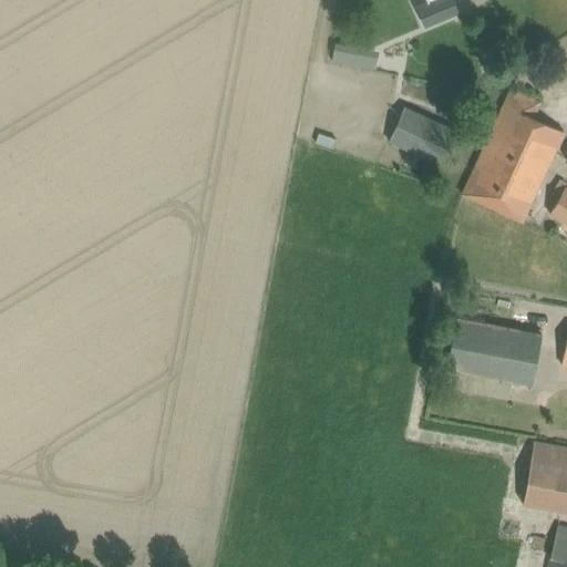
[(426,0),(428,1),(418,6),(425,24),(456,11),(451,0),(426,0)]
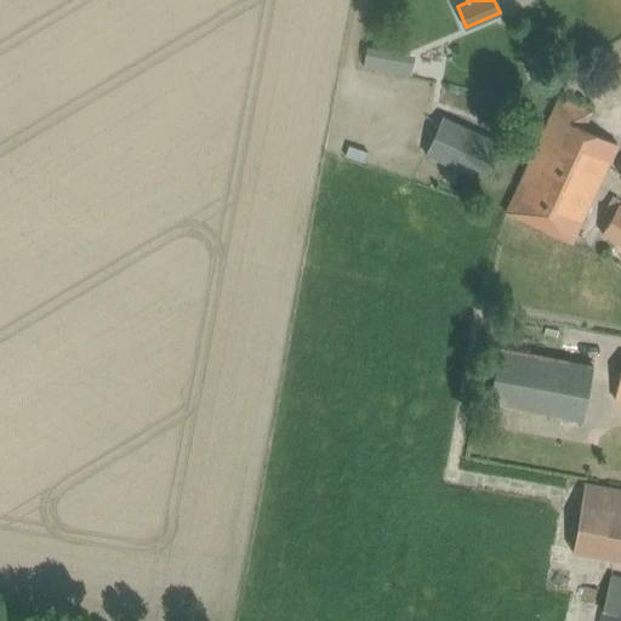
[(371,47),(368,67),(386,70),(389,51),(371,47)]
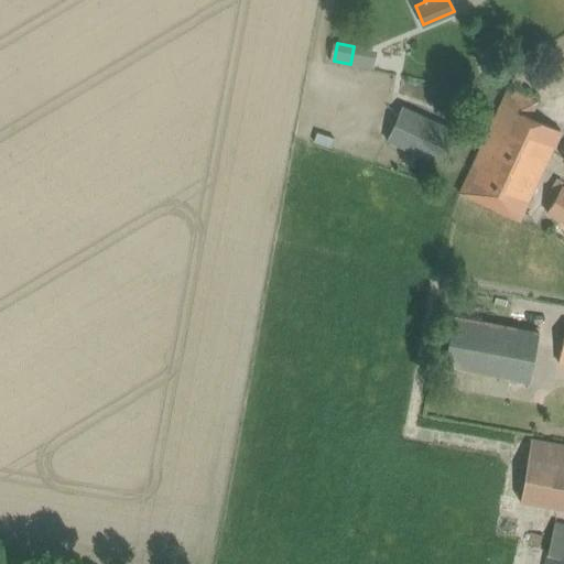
[(508,88),(498,108),(459,192),(519,219),(560,130),(529,116),(535,100),(508,88)]
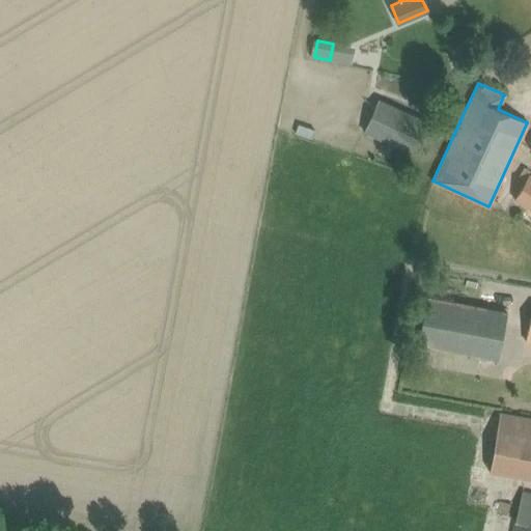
[(363,131),(410,152),(424,120),(378,100),(363,131)]
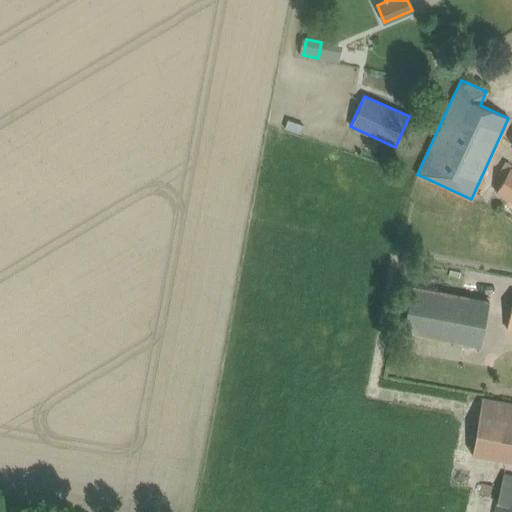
[(511,203),(511,168),(510,167),(493,192),(511,203)]
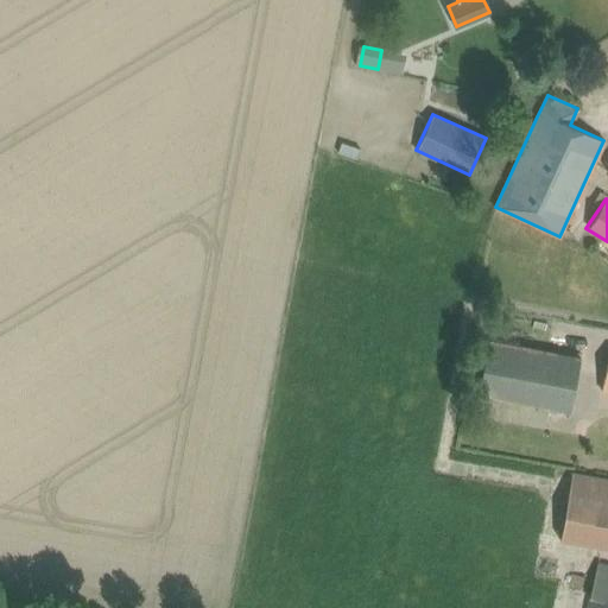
[(543,425),(548,407),(572,412),(582,358),(488,341),(474,413),(543,425)]
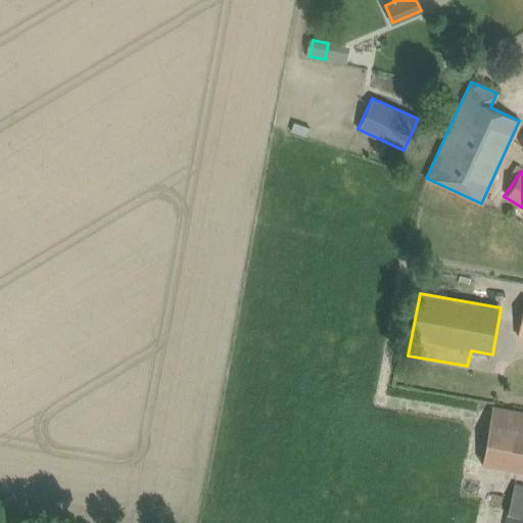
[(481,463),(522,470),(522,412),(492,407),(481,463)]
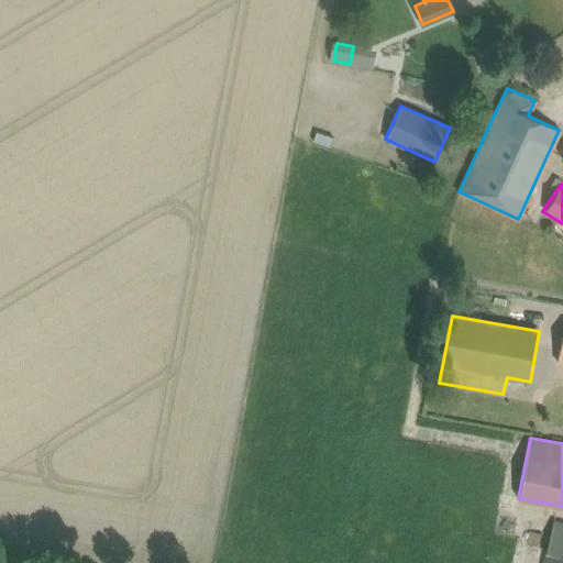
[(542,562),(562,562),(562,523),(553,521),(542,562)]
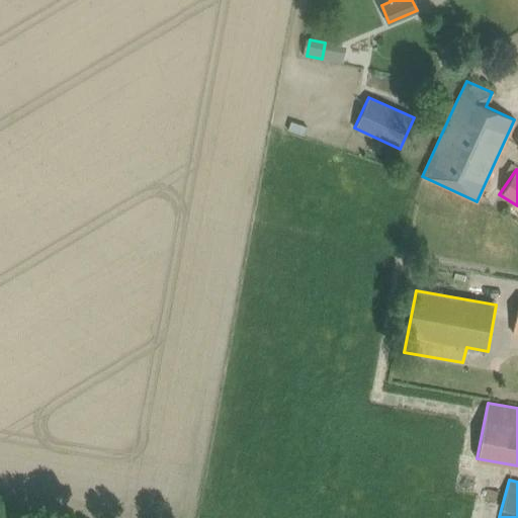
[(487,490),(485,500),(495,502),(497,492),(487,490)]
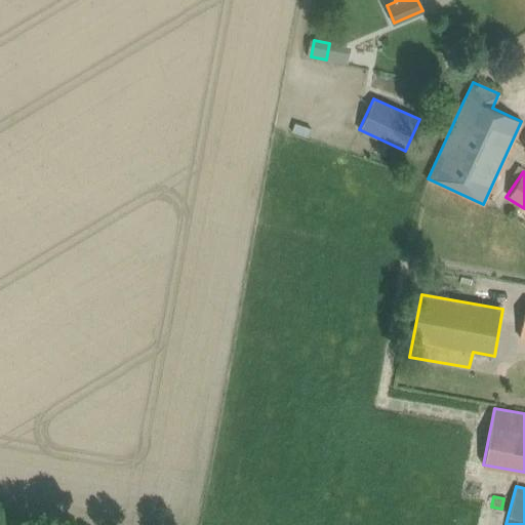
All buildings are outlined.
